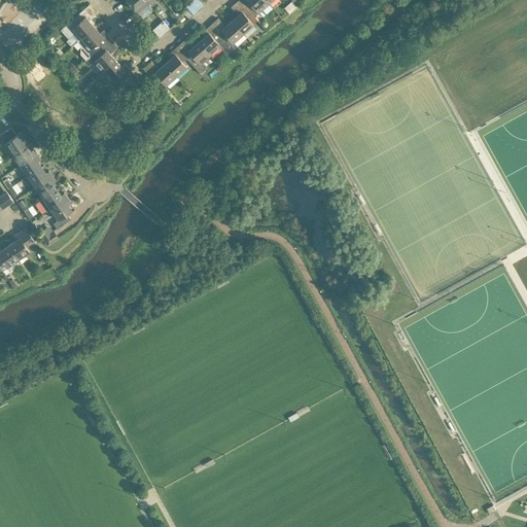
[(149,4),(145,0),(126,0),(139,13),(149,4)]
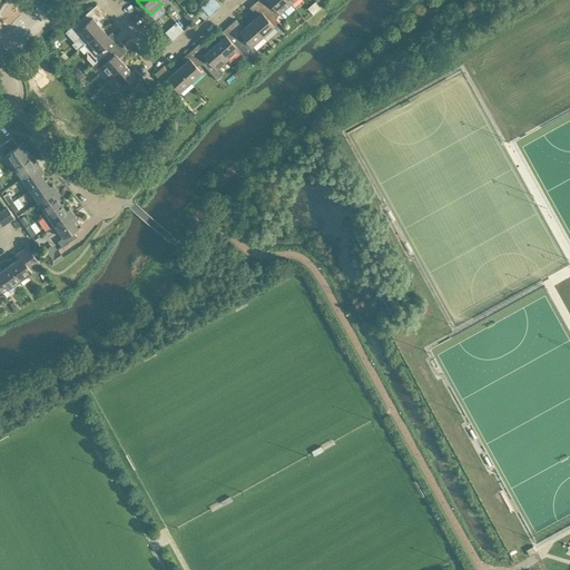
[(215,0),(209,0),(209,1),(202,8),(209,16),(220,6),(215,0)]
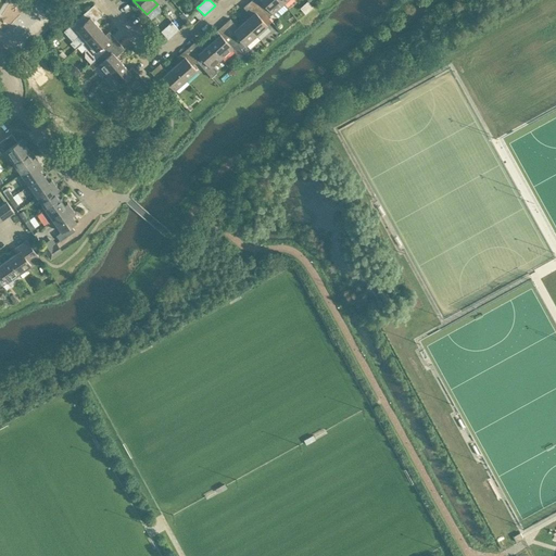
[(251,15),(244,22),(256,35),(267,25),(272,21),(268,17),(253,0),(251,0),(243,8),(251,15)]
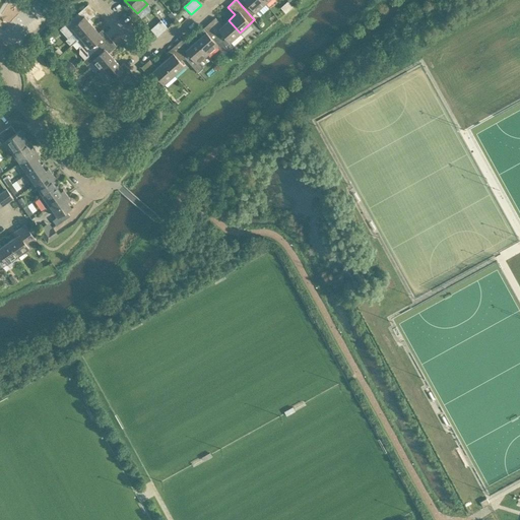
[(237,0),(251,16),(265,3),(261,0),(237,0)]
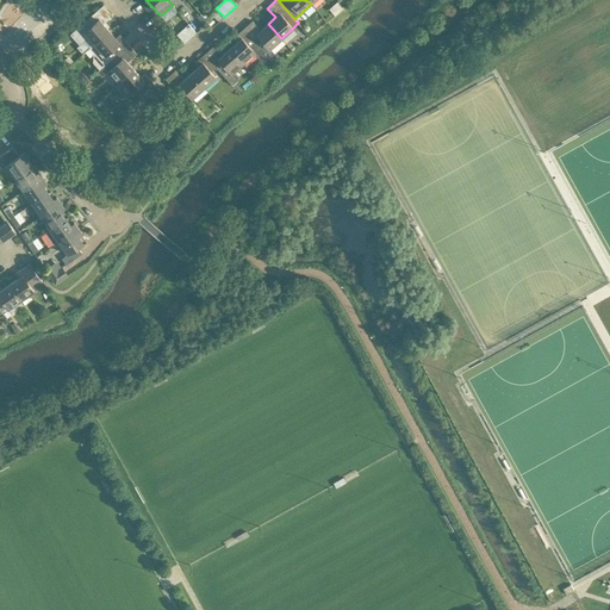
[(72,33),(70,35),(78,43),(82,39),(91,48),(110,31),(103,24),(112,16),(103,5),(91,17),(72,33)]
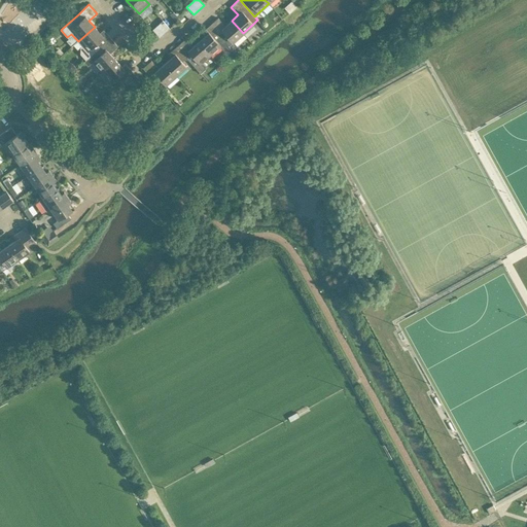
[(170,14),(177,23),(180,20),(176,15),(173,11),(170,14)]
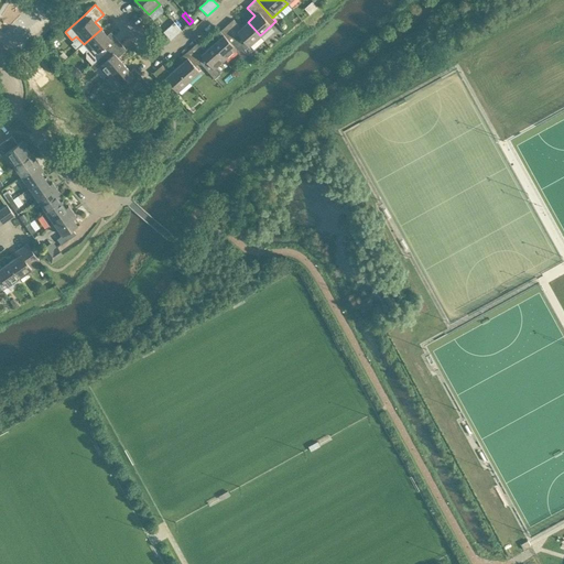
[(193,13),(188,17),(193,21),(196,25),(199,22),(193,13)]
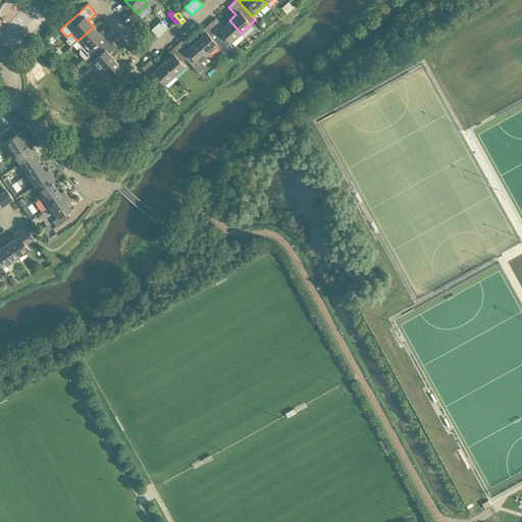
[(216,17),(208,24),(218,36),(222,42),(226,45),(230,42),(241,33),(229,20),(223,25),(216,17)]
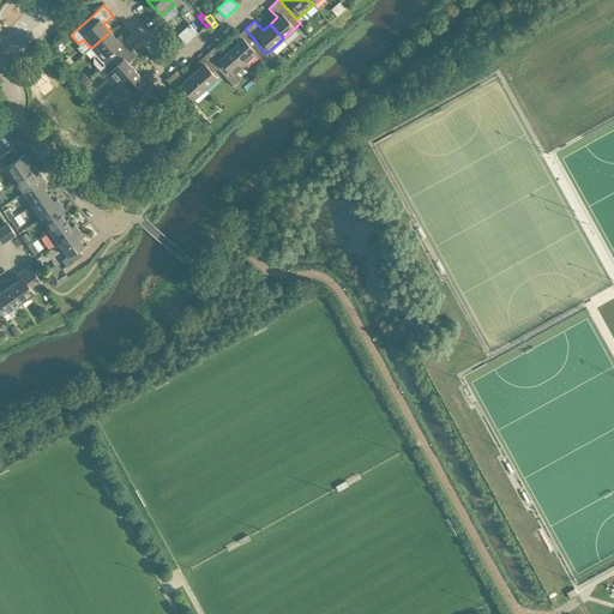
[(190,24),(178,35),(186,44),(198,34),(190,24)]
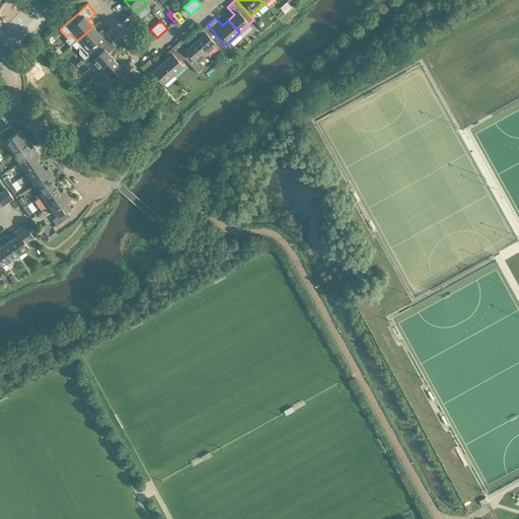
[(221,42),(217,35),(207,24),(199,32),(202,35),(196,41),(205,52),(207,54),(216,46),(223,54),(228,49),(225,45),(221,42)]
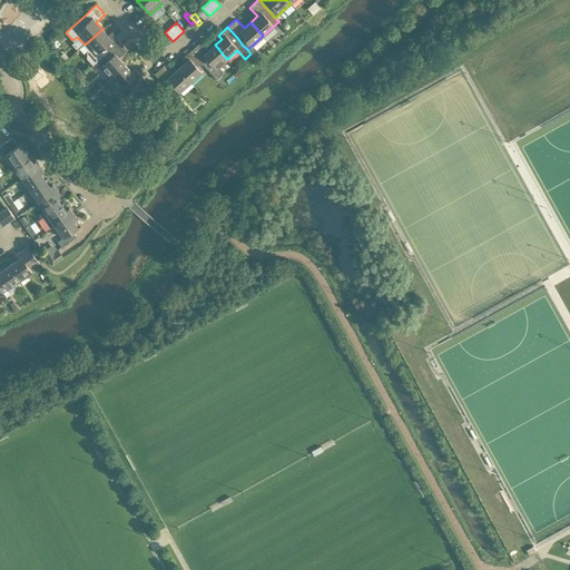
[(108,36),(102,29),(85,45),(84,45),(88,50),(87,51),(87,58),(92,65),(108,51),(108,52),(120,41),(111,32),(108,36)]
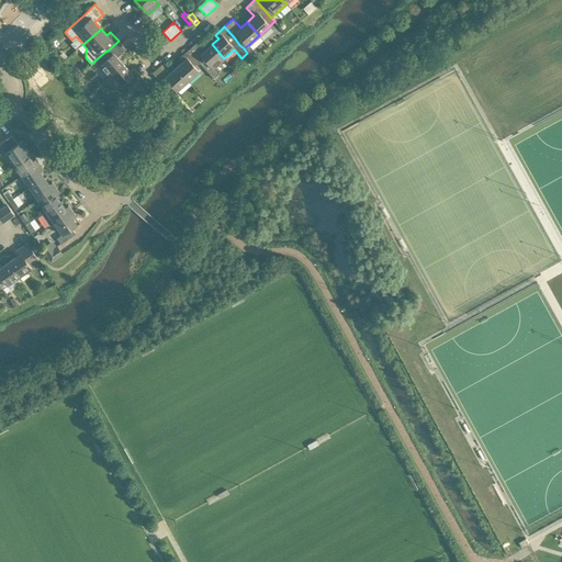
[(119,41),(107,52),(111,56),(100,66),(109,77),(123,64),(117,57),(126,49),(119,41)]
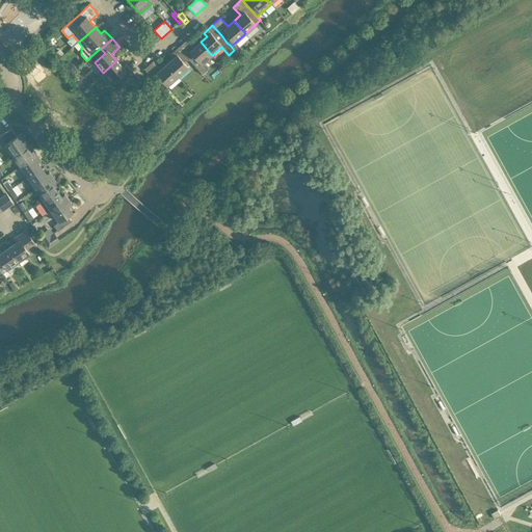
[(186,40),(179,47),(188,58),(202,74),(207,69),(207,65),(205,62),(212,55),(210,53),(201,42),(193,48),(186,40)]
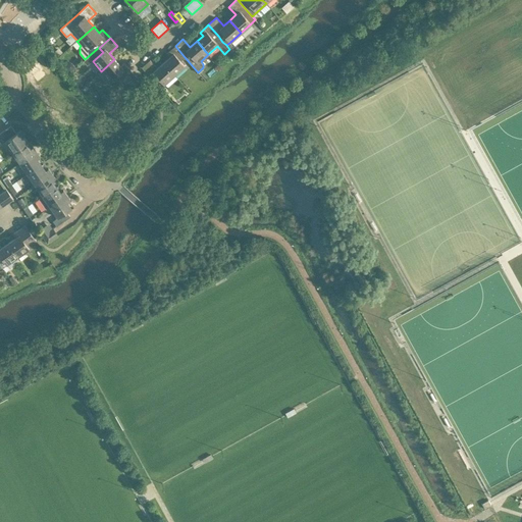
[(169,57),(162,63),(173,74),(185,65),(179,61),(185,57),(175,46),(166,53),(169,57)]
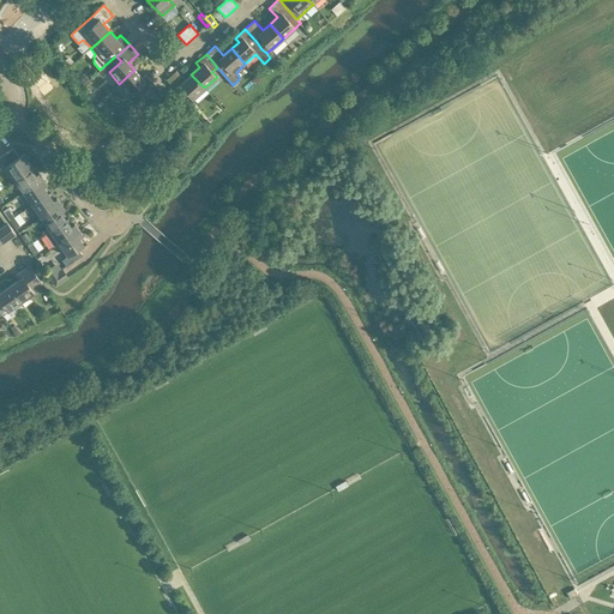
[(134,70),(119,84),(130,96),(137,90),(142,95),(154,84),(145,73),(142,77),(134,70)]
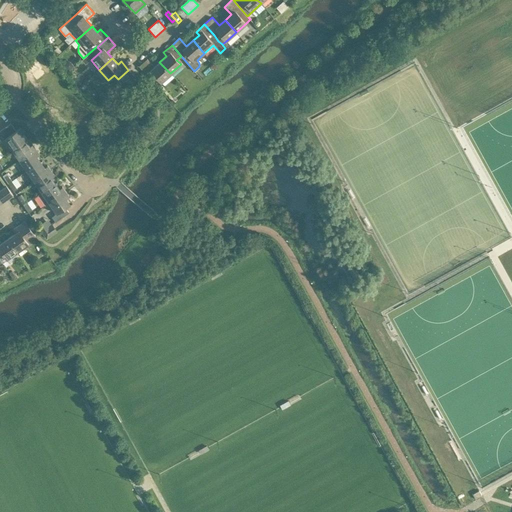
[(147,59),(139,66),(158,88),(162,83),(161,81),(170,73),(159,62),(154,67),(147,59)]
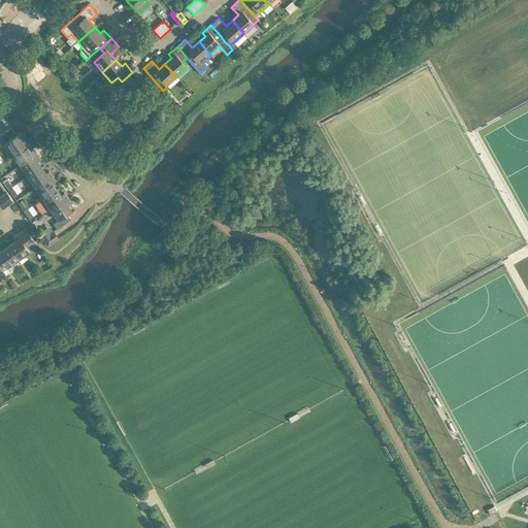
[(71,64),(66,68),(70,73),(75,69),(71,64)]
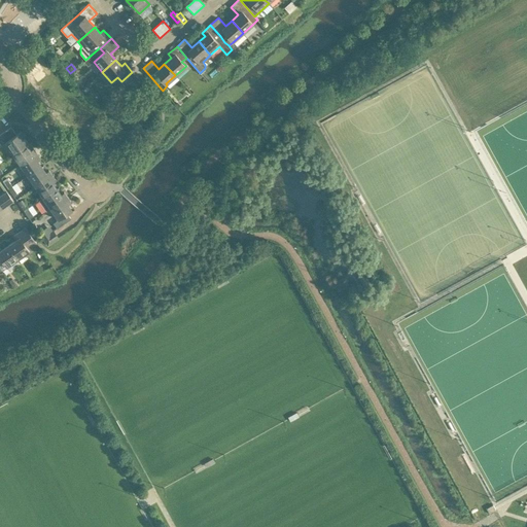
[(0,134),(0,143),(1,145),(4,142),(12,153),(26,144),(22,138),(25,136),(22,131),(16,134),(11,127),(0,134)]
